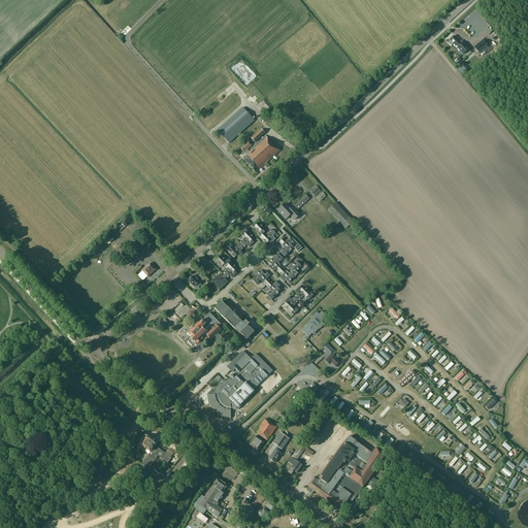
[(468,50),(461,41),(459,42),(454,36),(450,39),(450,40),(449,41),(449,42),(451,45),(452,45),(453,43),(456,46),(457,47),(463,55),(468,50)]
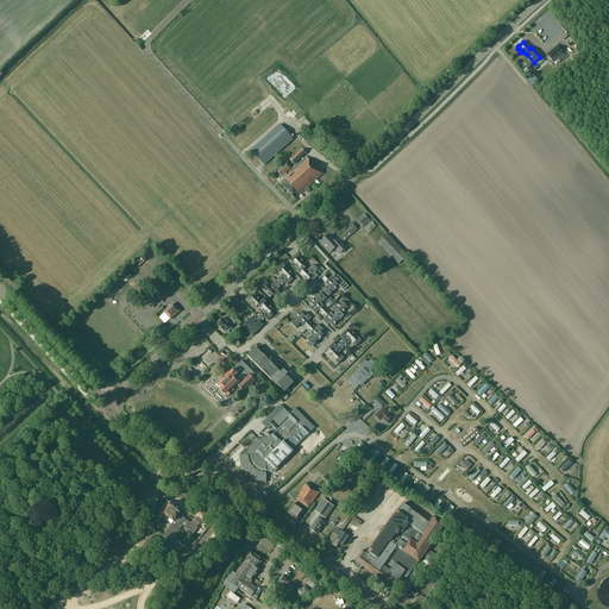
[(547,55),(553,62),(563,54),(557,46),(547,55)]
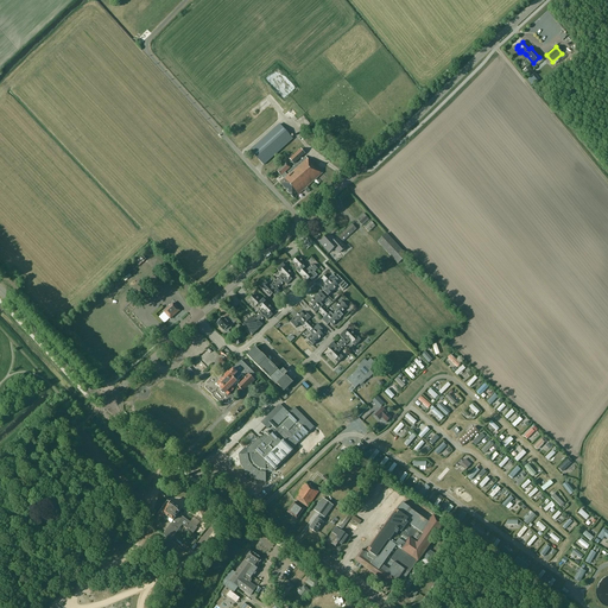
[(523,71),(529,78),(534,74),(529,65),(523,71)]
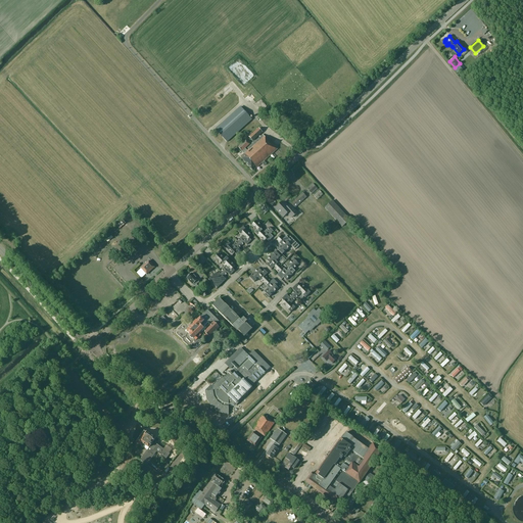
[(240,77),(245,83),(252,77),(239,62),(232,69),(235,73),(238,69),(242,75),(240,77)]
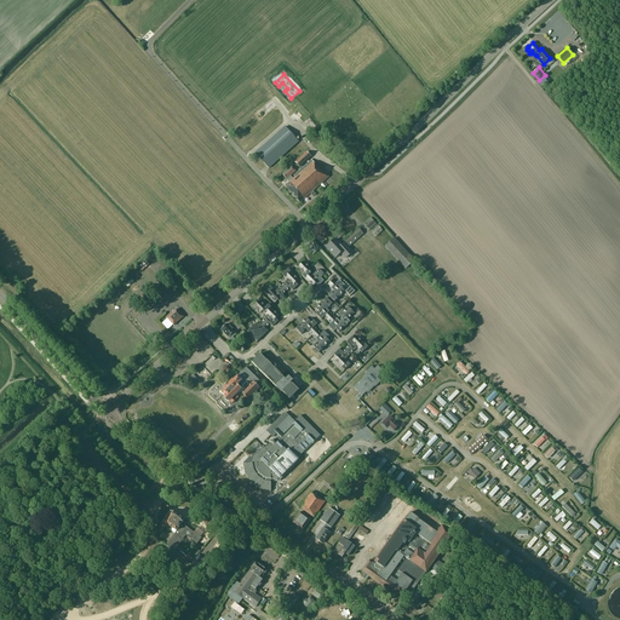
[(286,127),(256,154),(269,168),(298,142),(286,127)]
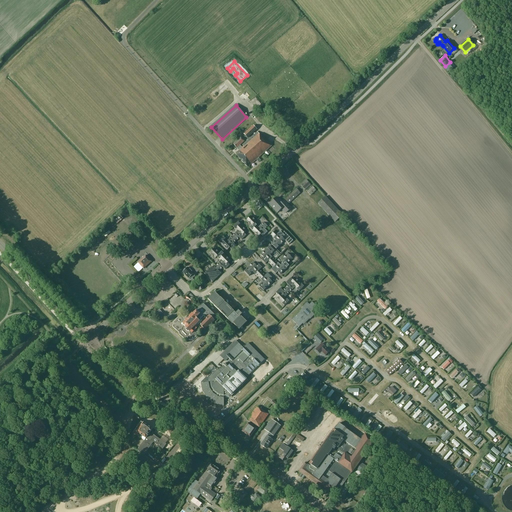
[(254,126),(244,134),(247,138),(257,129),(254,126)]
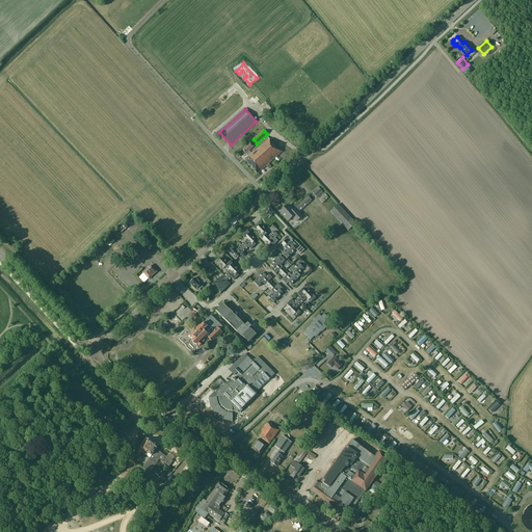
[(272,141),(271,142),(267,137),(251,151),(253,152),(251,153),(249,151),(254,147),(250,142),(242,150),(248,156),(244,160),(257,174),(282,152),(272,141)]
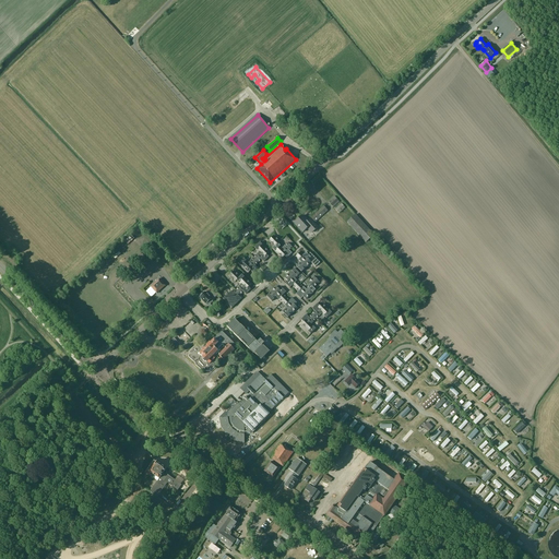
[(334,197),(328,202),(333,207),(339,202),(334,197)]
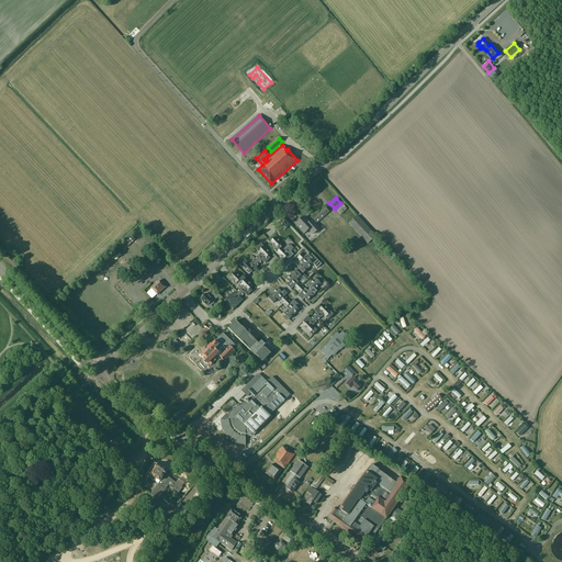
[(344,205),(337,211),(340,214),(347,209),(344,205)]
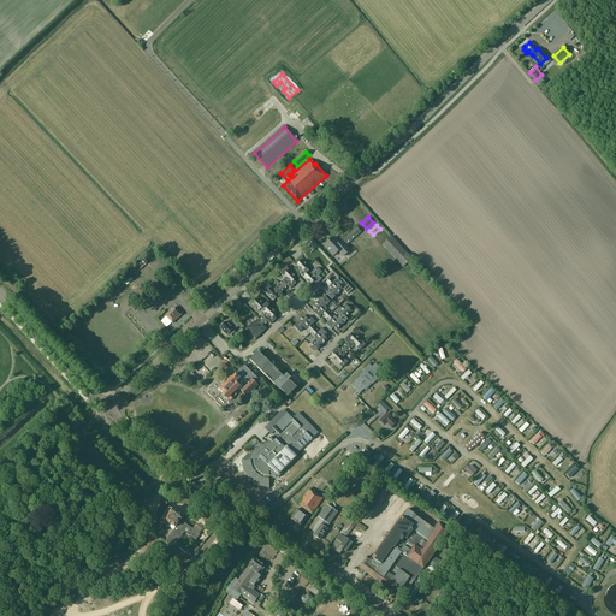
[(356,227),(343,240),(347,244),(361,232),(356,227)]
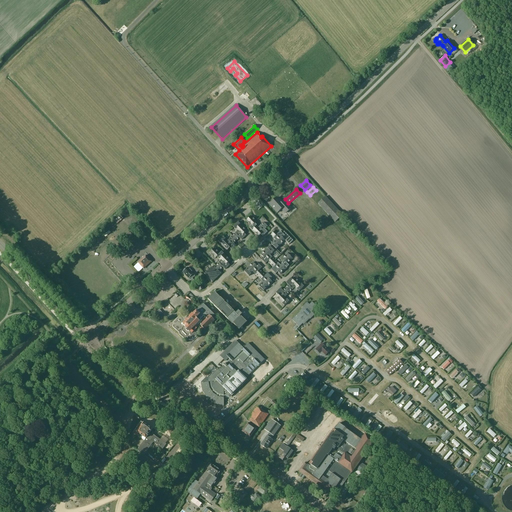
[(277,212),(281,209),(285,213),(291,208),(284,200),(281,202),(280,201),(279,201),(276,198),(270,204),(277,212)]
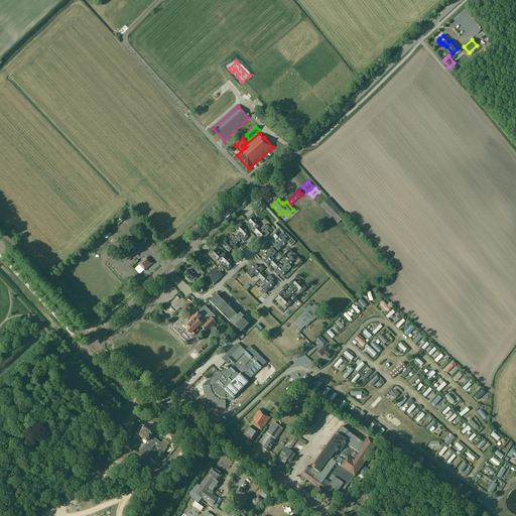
[(115,223),(118,226),(124,220),(121,217),(115,223)]
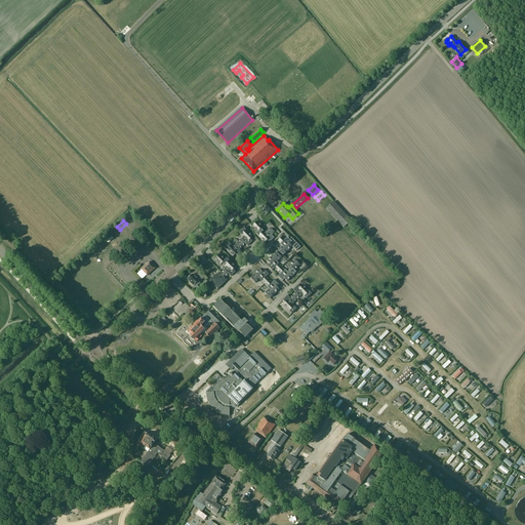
[(264,227),(257,220),(251,227),(257,232),(255,234),(265,243),(268,240),(270,242),(274,238),(272,236),(275,233),(270,228),(265,233),(260,229),(264,227)]
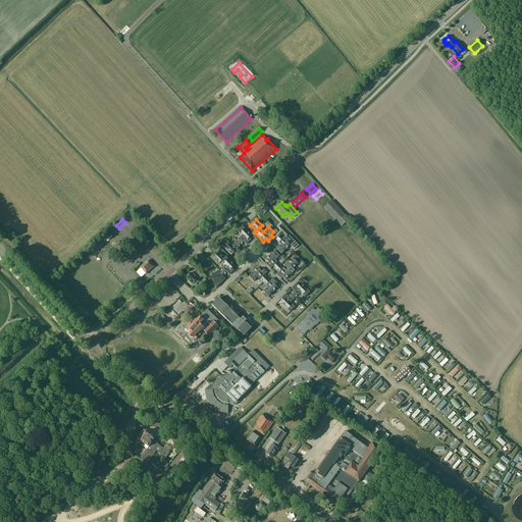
[(242,236),(237,241),(242,245),(244,243),(247,245),(251,240),(249,238),(251,236),(243,226),(238,231),(242,236)]
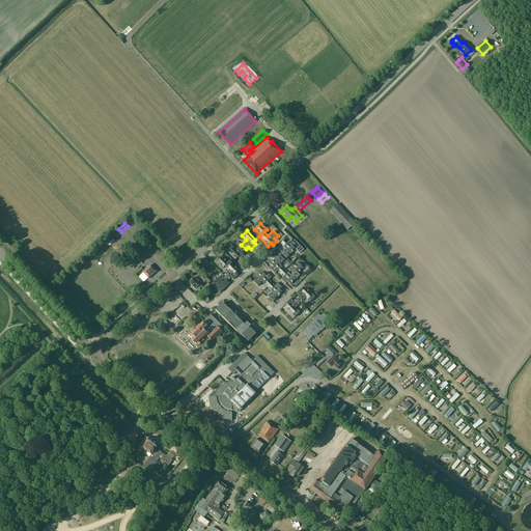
[(304,250),(295,240),(292,242),(290,240),(288,242),(285,239),(280,244),(285,249),(281,253),(286,258),(296,250),(300,254),(304,250)]
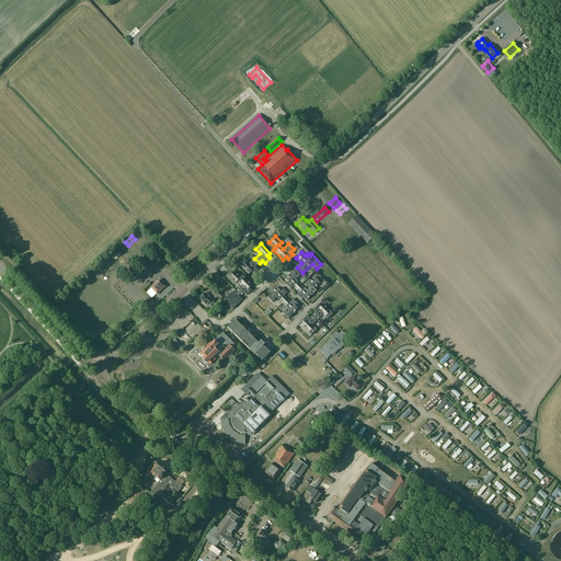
[(260,263),(254,259),(249,264),(244,259),(239,264),(249,274),(251,272),(253,274),(259,268),(256,266),(260,263)]
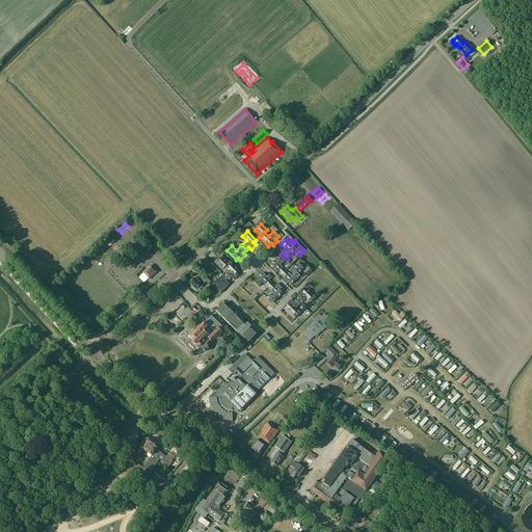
[(285,261),(280,256),(271,265),(273,267),(271,269),(275,274),(278,272),(281,274),(286,270),(281,265),(285,261)]
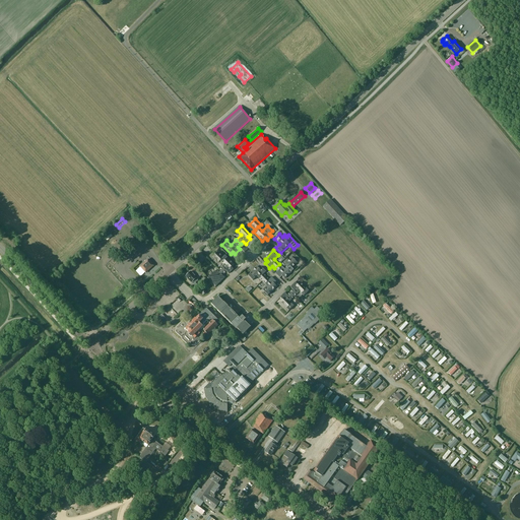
[(222,257),(217,252),(212,257),(218,262),(220,261),(224,265),(218,270),(222,273),(223,274),(226,271),(229,273),(234,269),(232,267),(234,264),(224,256),(223,257),(222,257)]
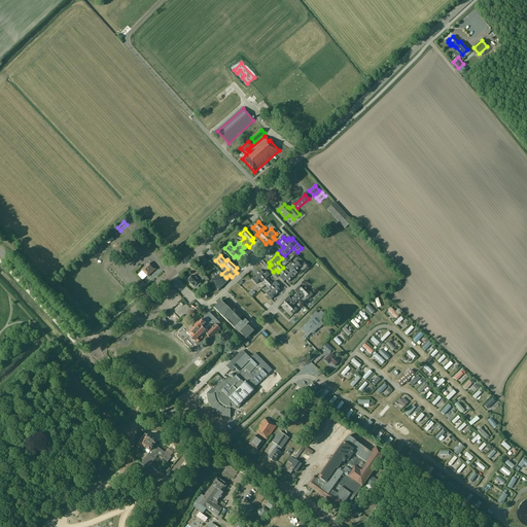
[(288,273),(283,268),(278,272),(281,275),(279,277),(283,282),(285,280),(286,280),(288,282),(297,274),(295,272),(302,266),(295,260),(290,267),(292,269),(288,273)]
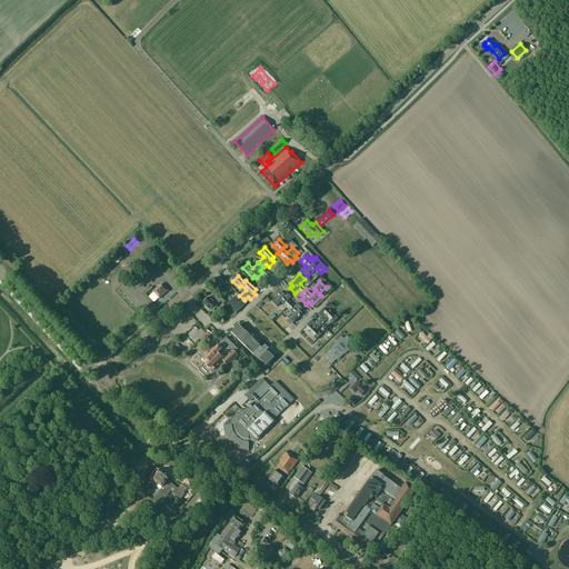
[(161,283),(153,291),(158,297),(167,289),(161,283)]
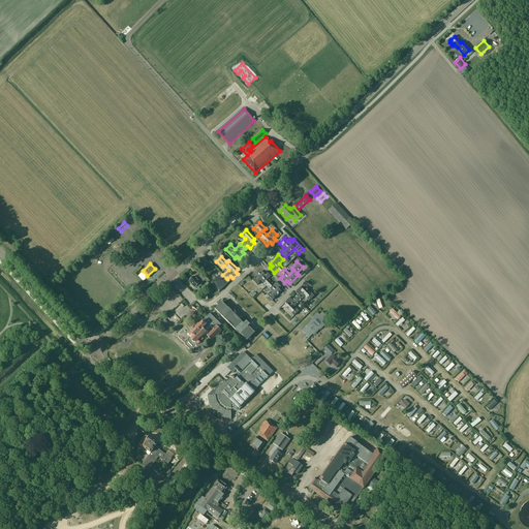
[(271,276),(266,272),(263,274),(261,271),(252,280),(257,285),(261,281),(267,286),(271,281),(269,278),(271,276)]
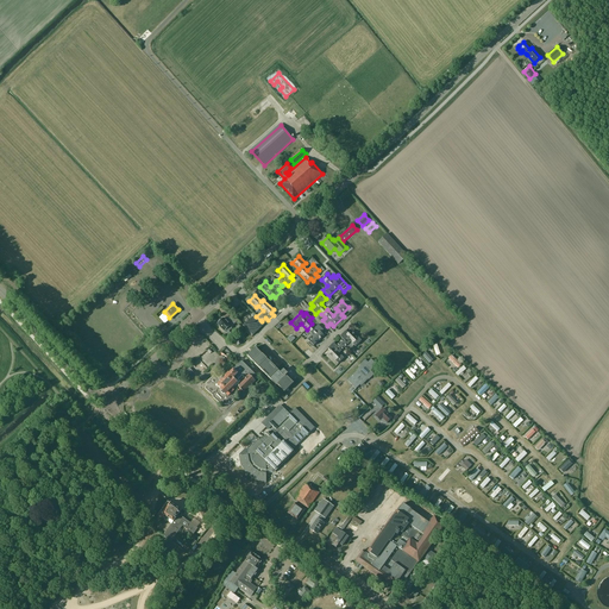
[(227,318),(225,320),(224,319),(218,324),(225,331),(230,326),(231,327),(234,325),(233,324),(236,322),(231,316),(228,319),(227,318)]
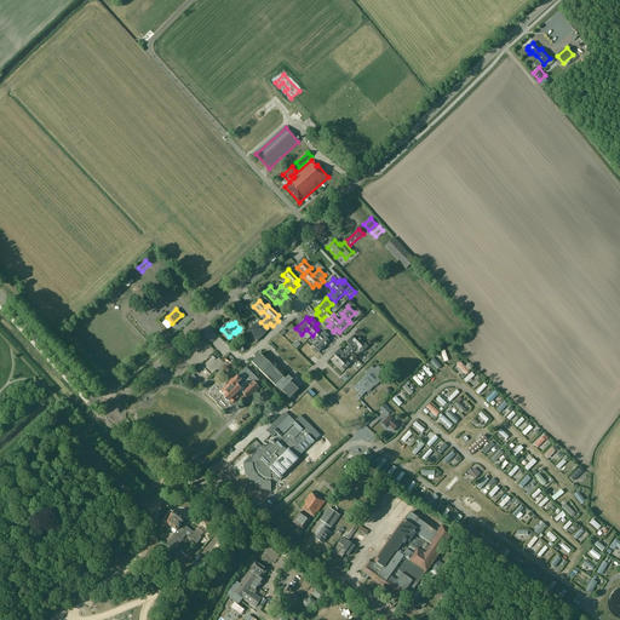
[(265,326),(260,322),(258,325),(256,323),(247,332),(257,342),(268,332),(264,327),(265,326)]
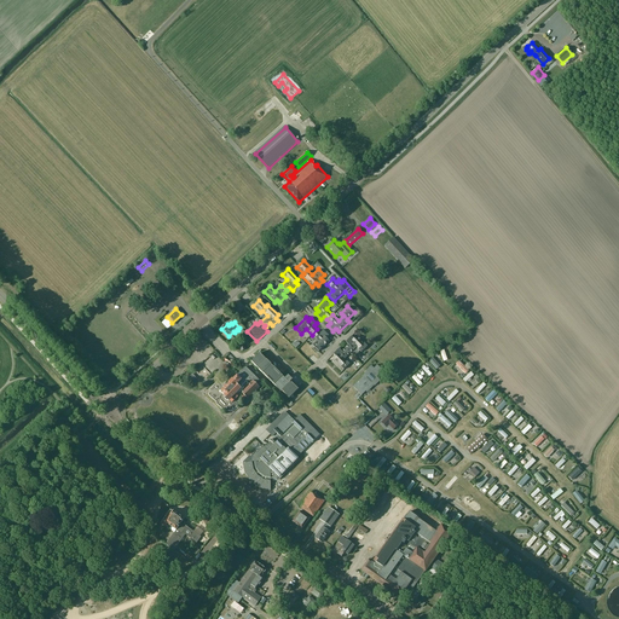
[(320,333),(317,329),(312,335),(318,341),(312,346),(318,352),(329,341),(327,339),(329,335),(323,330),(320,333)]
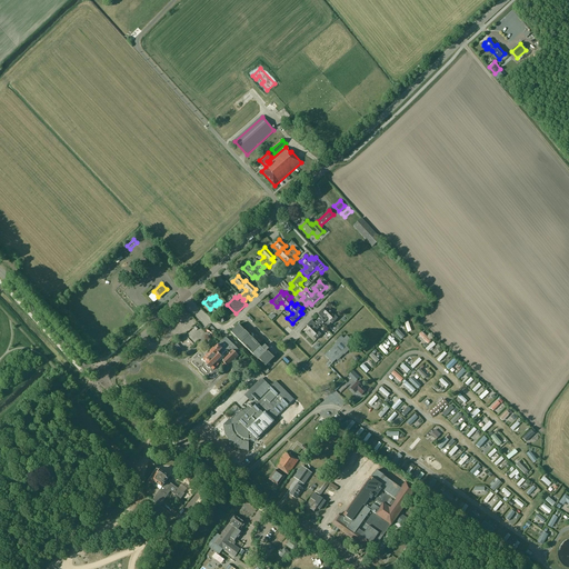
[(338,318),(328,309),(326,311),(322,309),(318,315),(320,317),(317,319),(322,325),(328,319),(332,323),(338,318)]
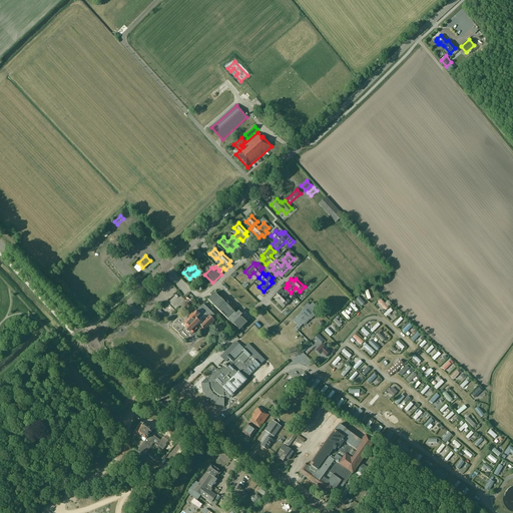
[(291,293),(286,288),(283,291),(281,289),(277,293),(279,296),(276,298),(285,307),(290,302),(286,298),(291,293)]
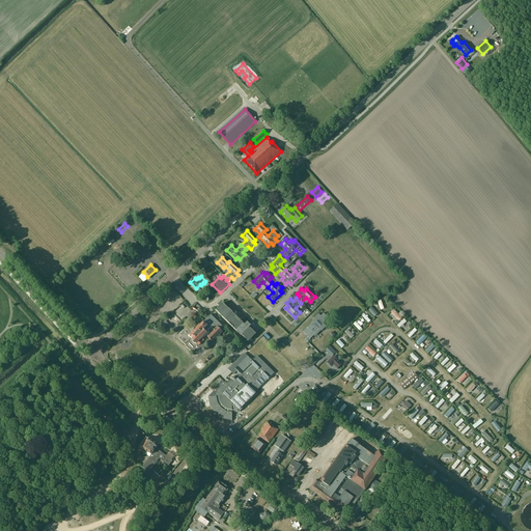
[(241,336),(242,336),(248,342),(255,334),(253,332),(255,330),(247,322),(244,325),(223,303),(216,310),(241,336)]
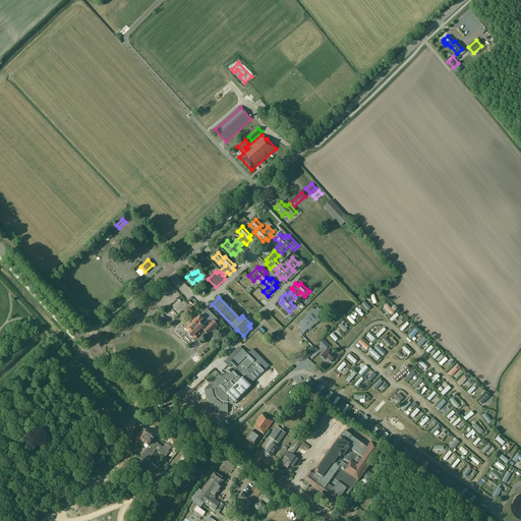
[(360,302),(368,311),(371,309),(366,303),(369,301),(366,297),(360,302)]
